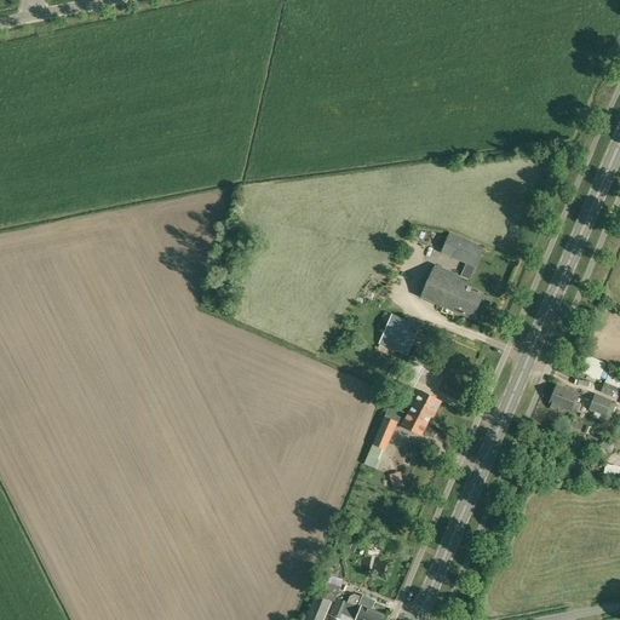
[(466,264),(475,268),(483,248),(449,234),(441,252),(466,264)]
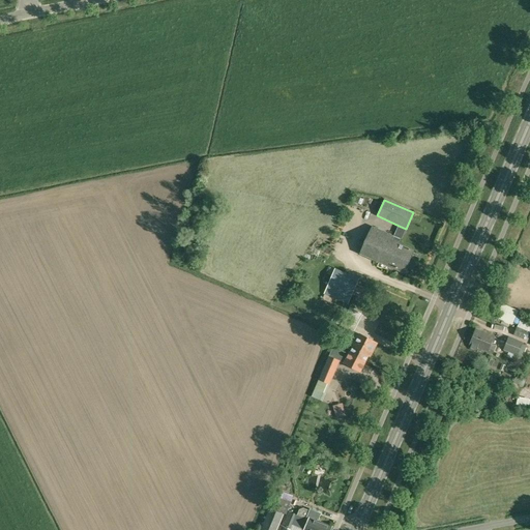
[(399,244),(402,240),(393,236),(372,227),(364,244),(363,244),(360,253),(405,272),(414,252),(399,244)]
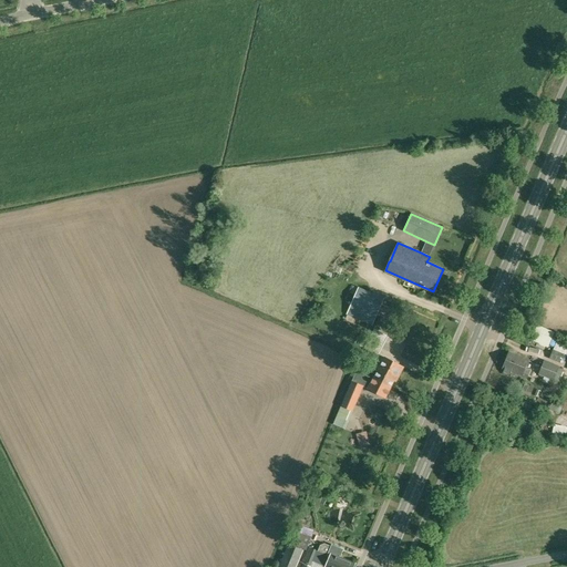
[(316,290),(327,300),(333,292),(322,284),(316,290)]
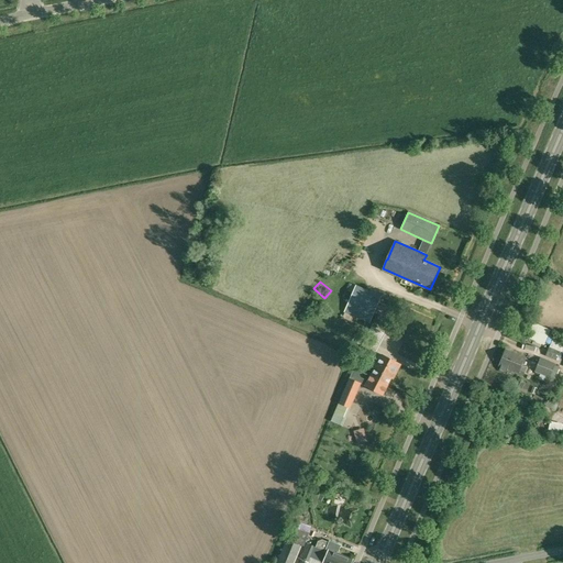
[(382,296),(373,293),(356,285),(344,312),(370,323),(382,296)]
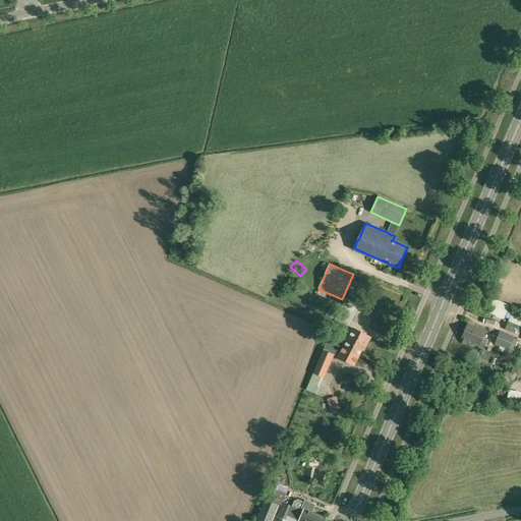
[(369,301),(362,294),(358,299),(365,306),(369,301)]
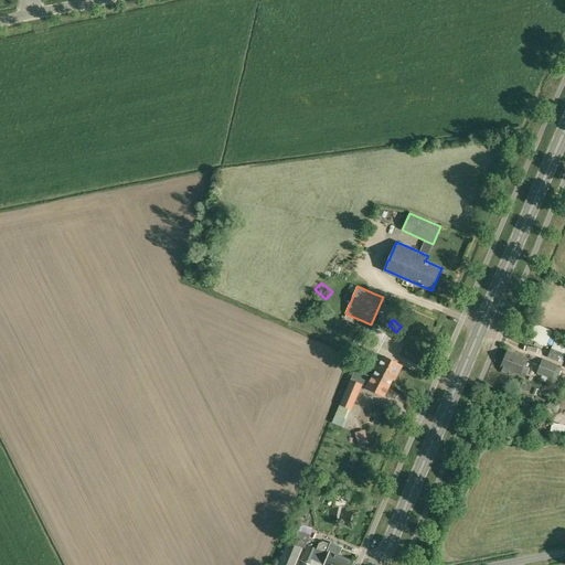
[(386,336),(376,330),(373,328),(358,359),(361,361),(371,366),(386,336)]
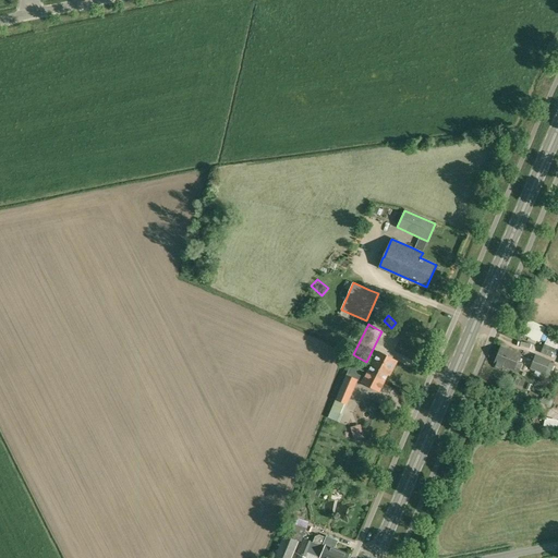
[(522,335),(520,338),(533,343),(534,340),(522,335)]
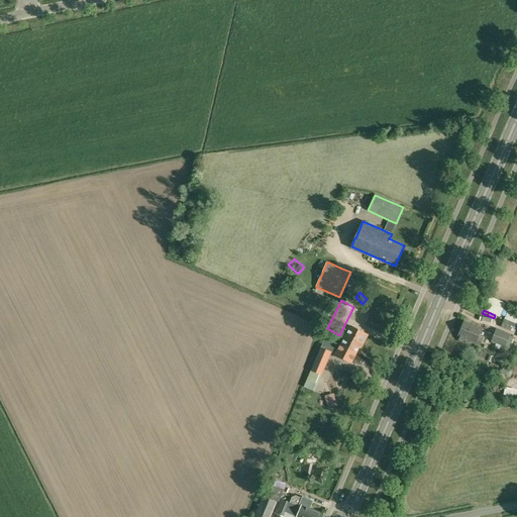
[(480,344),(482,337),(478,335),(481,327),(464,321),(458,336),(459,336),(458,338),(464,341),(466,339),(480,344)]
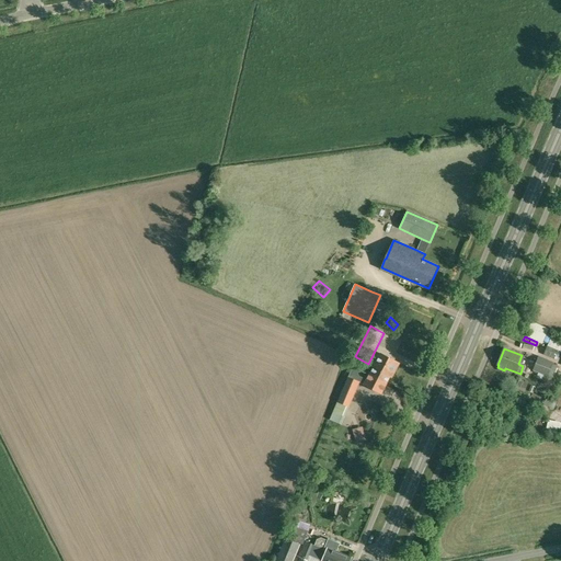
[(380,354),(369,376),(386,384),(390,377),(391,377),(399,364),(380,354)]
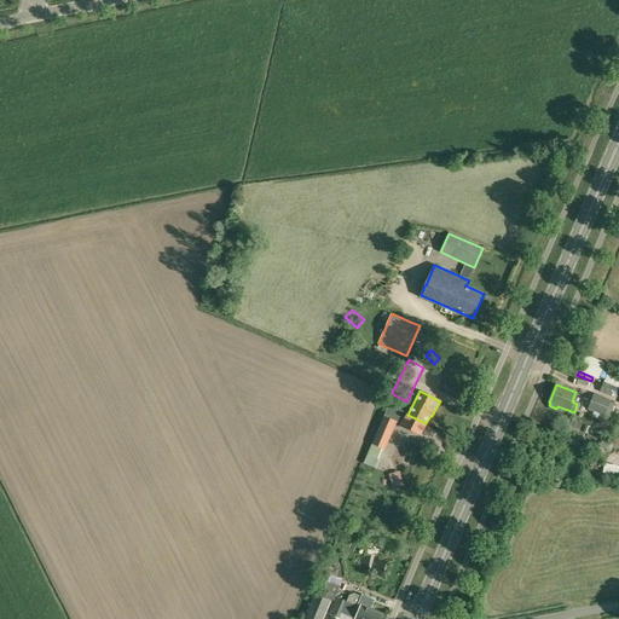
[(595,393),(593,399),(608,405),(611,399),(595,393)]
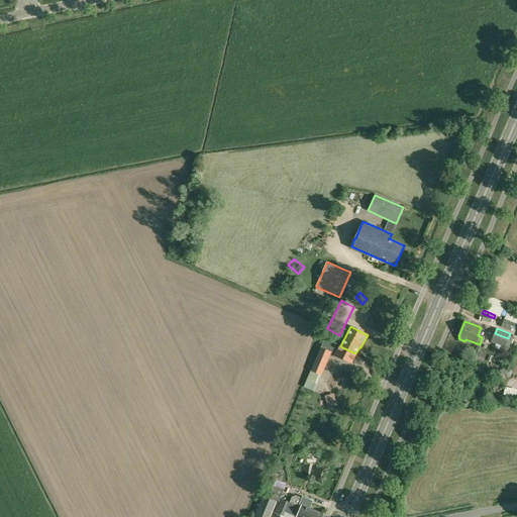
[(508,338),(495,333),(492,341),(504,346),(508,338)]
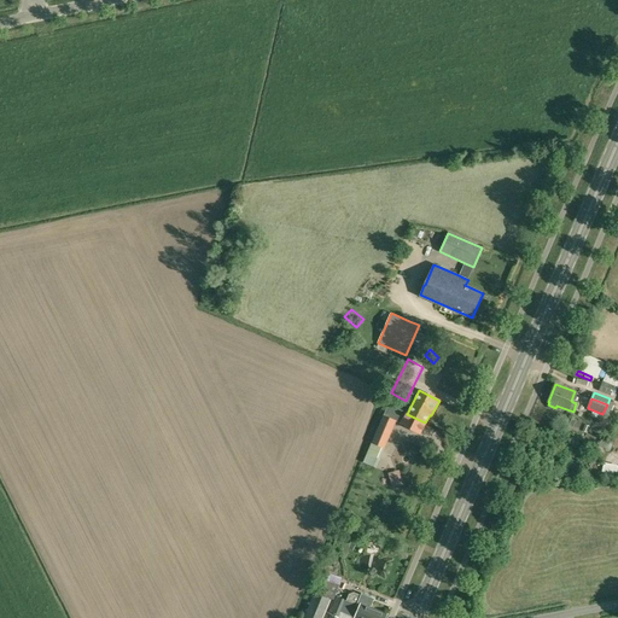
[(419,433),(425,423),(407,414),(389,403),(367,455),(380,460),(396,421),(402,424),(401,425),(419,433)]
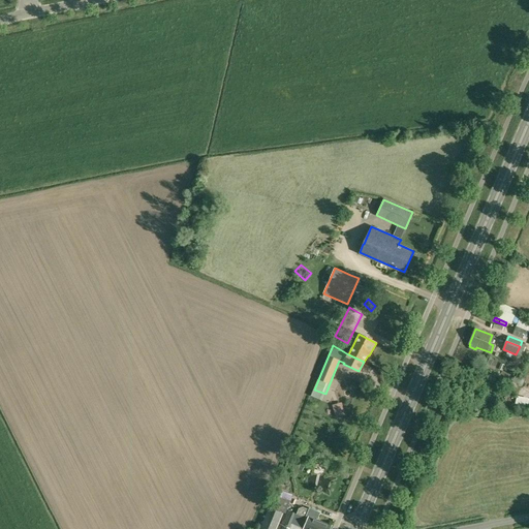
[(341,402),(333,405),(336,416),(344,414),(341,402)]
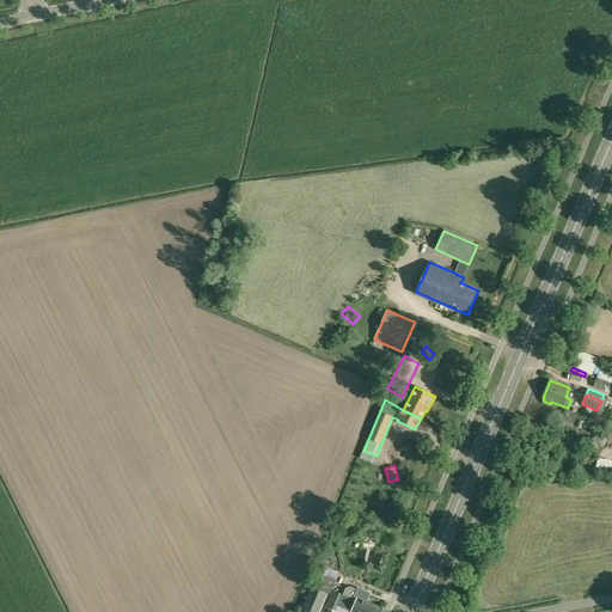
[(331,594),(335,580),(322,575),(317,589),(331,594)]
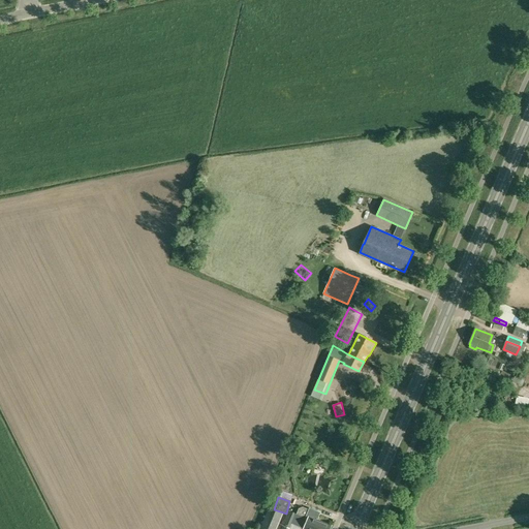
[(298,515),(298,516),(308,520),(309,518),(311,514),(309,509),(303,506),(299,508),(297,515),(298,515)]
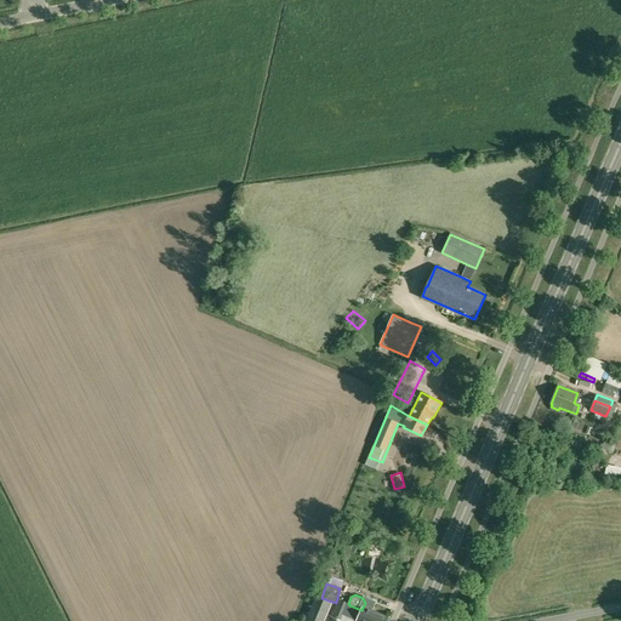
[(337,599),(331,617),(342,620),(349,605),(349,604),(348,604),(337,599)]
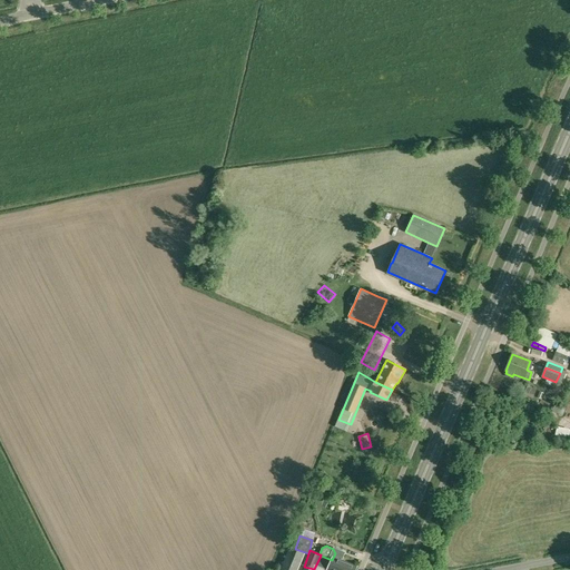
[(327,569),(354,569),(356,567),(341,560),(341,561),(333,558),(332,560),(327,569)]
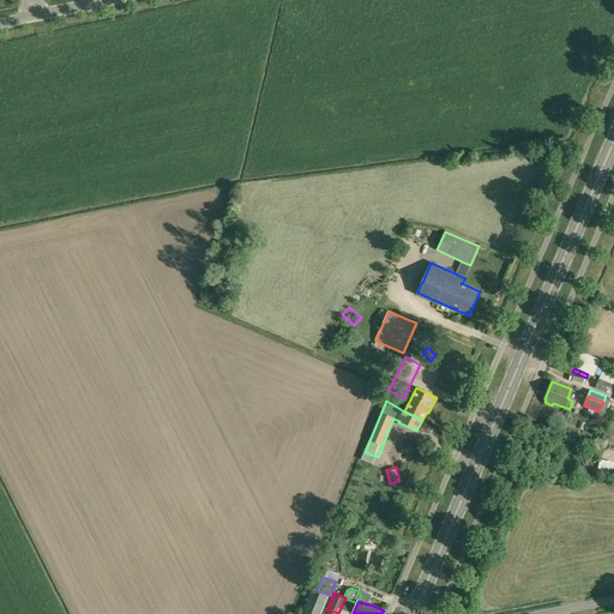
All buildings are outlined.
